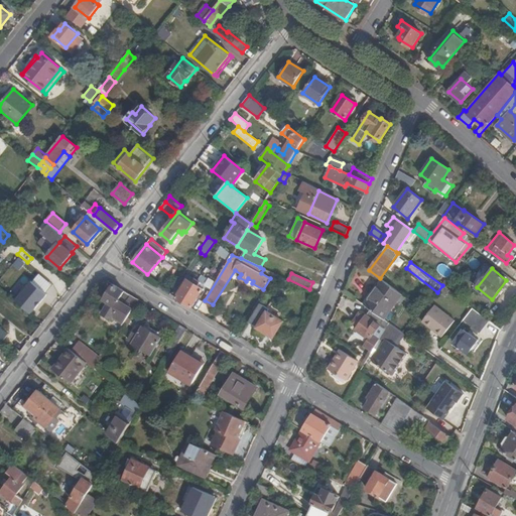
[(176,298),(192,307),(205,288),(200,285),(201,283),(196,279),(194,282),(188,279),(176,298)]
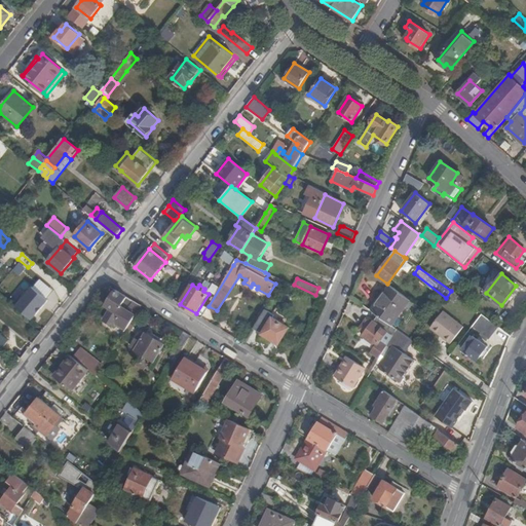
[(16,305),(33,321),(51,301),(34,286),(16,305)]
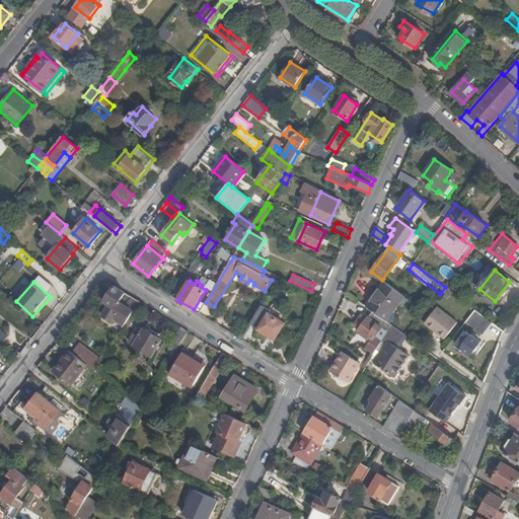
[(384,282),(366,306),(372,311),(385,320),(403,296),(384,282)]
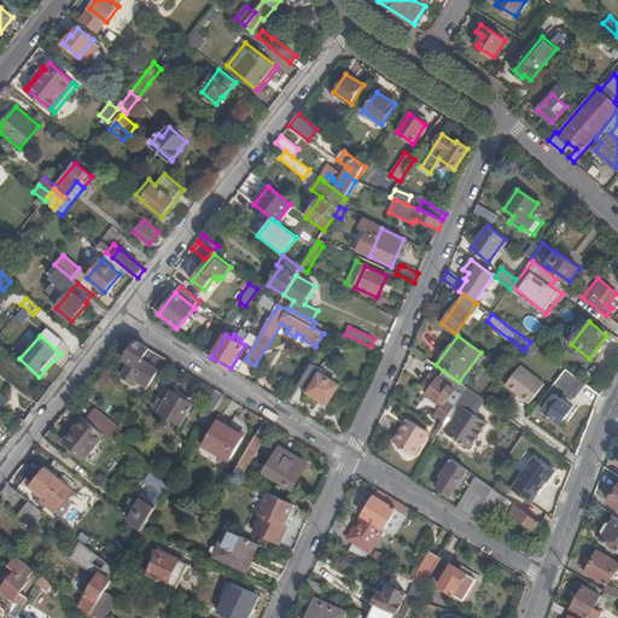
[(147,391),(167,360),(136,340),(126,359),(130,362),(123,374),(123,378),(130,383),(134,382),(147,391)]
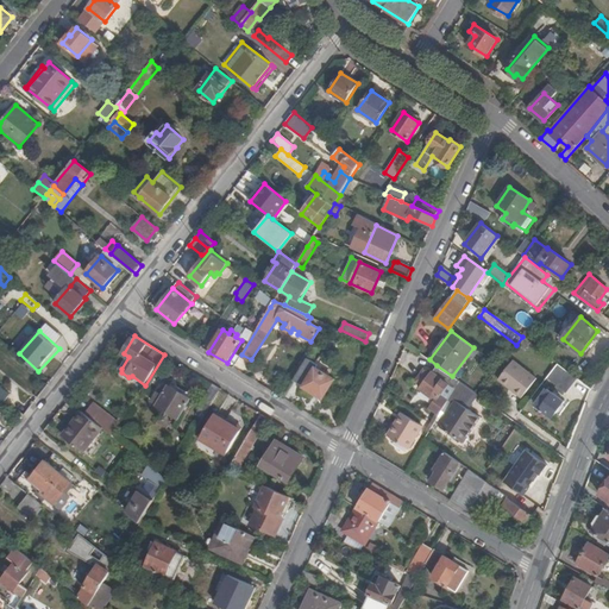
[(307,358),(294,380),(322,397),(334,380),(321,370),(324,368),(307,358)]
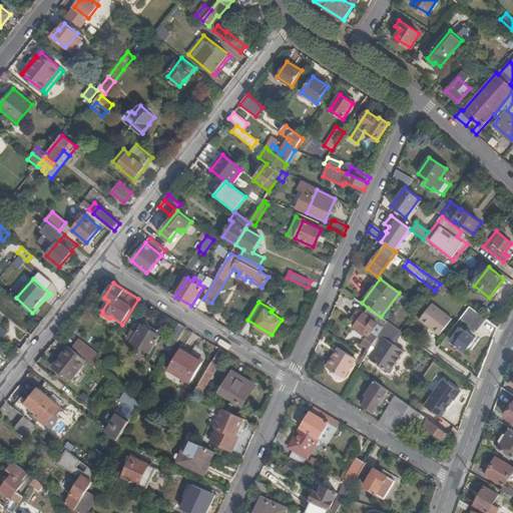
[(439,336),(452,319),(431,304),(419,320),(439,336)]
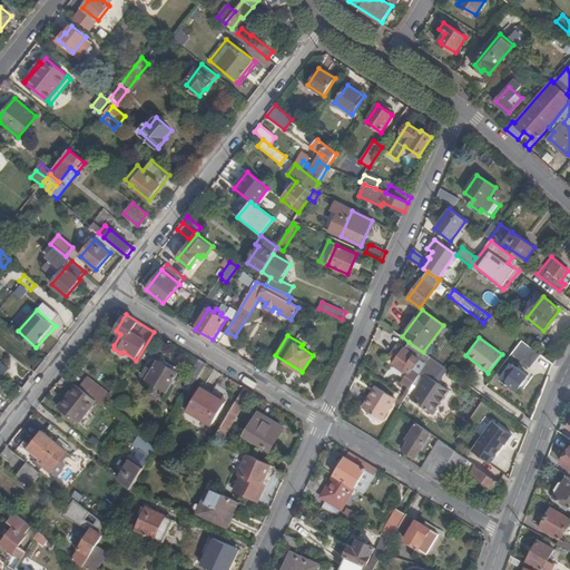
[(402,383),(411,389),(422,371),(430,357),(423,352),(409,342),(403,350),(393,362),(392,364),(408,376),(402,383)]
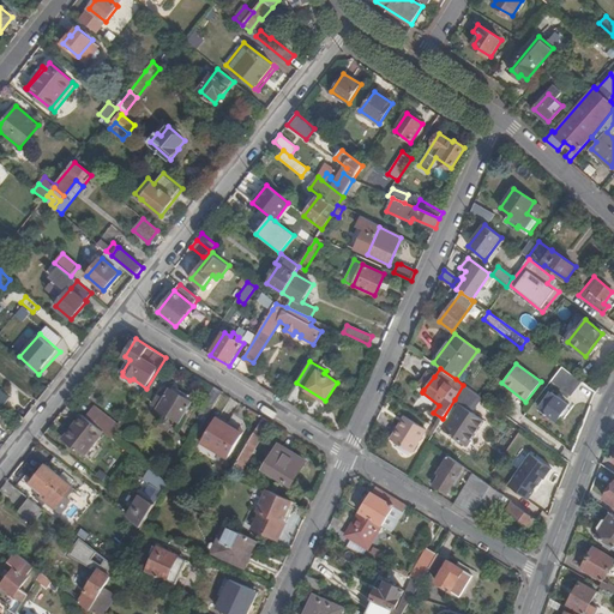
[(573,393),(583,380),(566,369),(557,383),(573,393)]
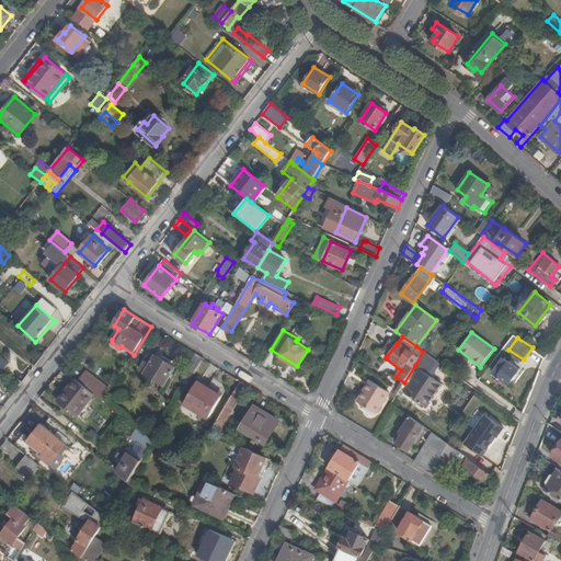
[(390,339),(380,351),(387,356),(397,344),(390,339)]
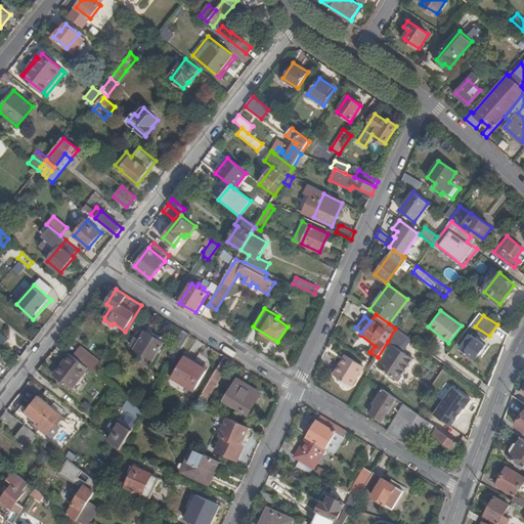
[(398,349),(407,337),(395,329),(388,341),(392,345),(398,349)]
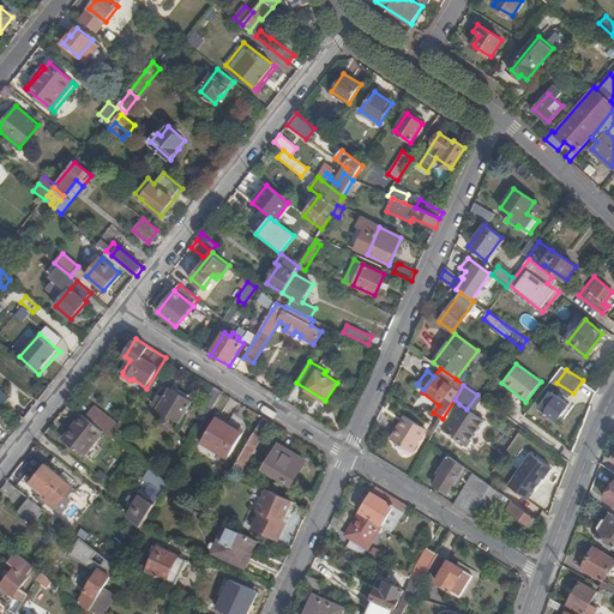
[(164,386),(154,405),(180,422),(192,402),(170,389),(170,390),(164,386)]
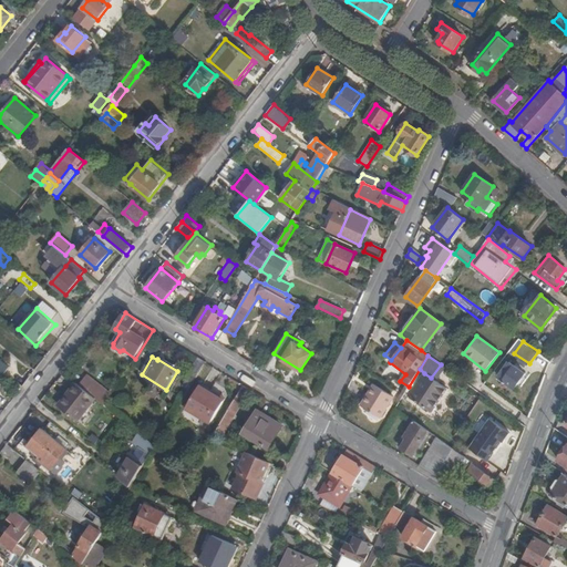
[(189,390),(205,362),(197,358),(189,370),(191,371),(183,385),(189,390)]
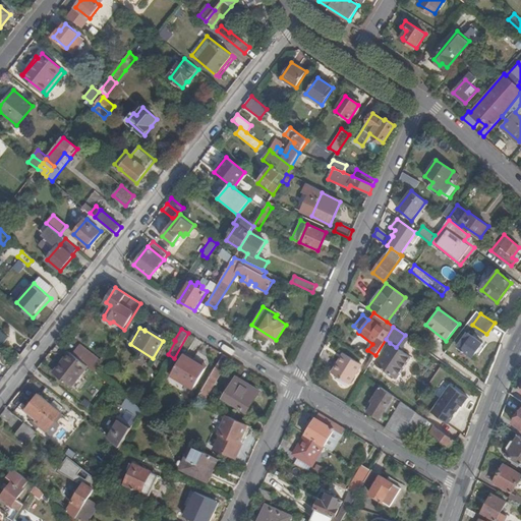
[(9,337),(0,330),(0,343),(2,346),(9,337)]
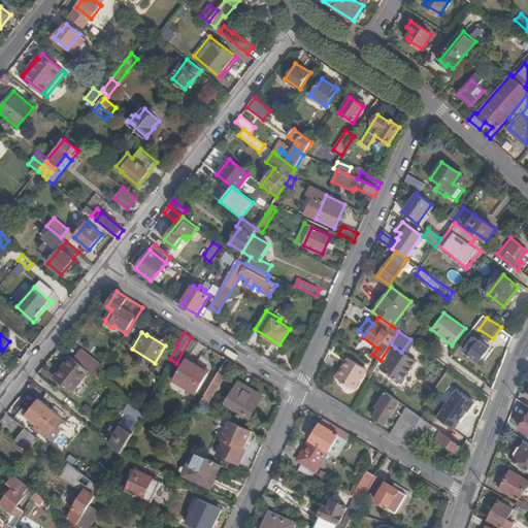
[(480,362),(490,348),(475,337),(465,352),(480,362)]
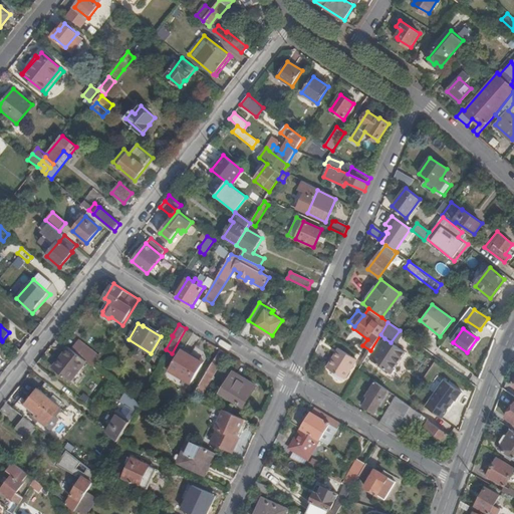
[(405,351),(391,342),(384,338),(369,360),(390,374),(405,351)]
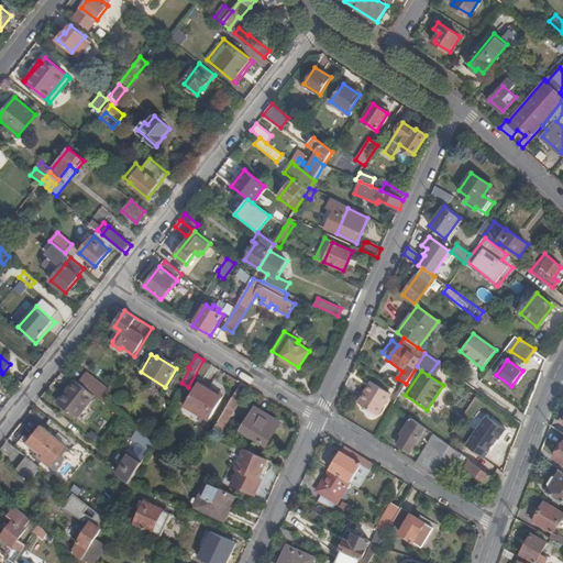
[(105,403),(111,392),(88,373),(79,383),(96,396),(105,403)]
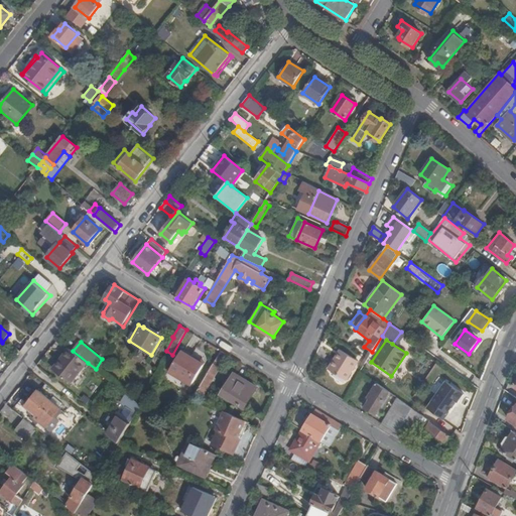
[(88,363),(73,351),(70,349),(62,358),(66,359),(55,372),(71,385),(88,363)]
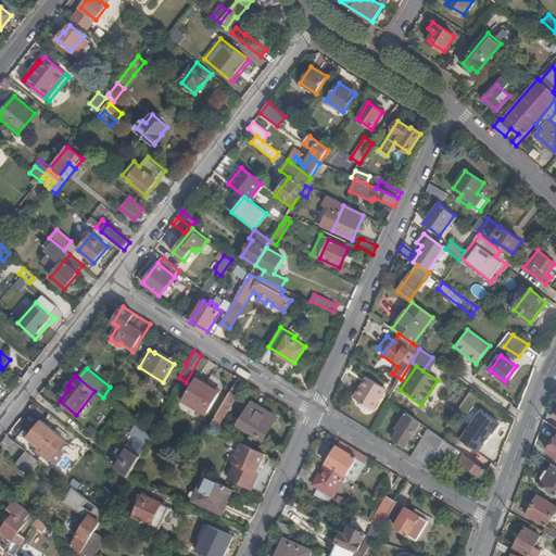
[(374,411),(387,390),(367,377),(355,397),(374,411)]
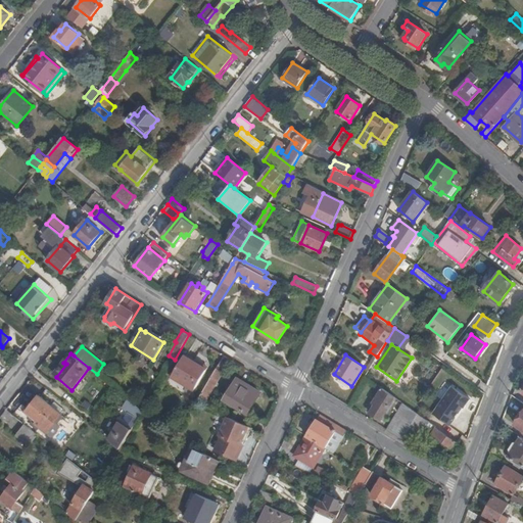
[(184,357),(173,375),(173,379),(181,383),(183,382),(195,389),(207,369),(201,365),(199,365),(198,366),(195,363),(195,361),(186,355),(184,357)]
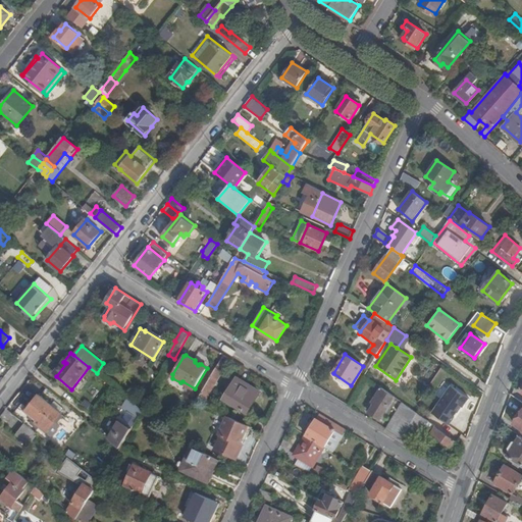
[(207,399),(227,366),(231,360),(225,356),(224,356),(196,402),(211,409),(214,405),(212,401),(207,399)]
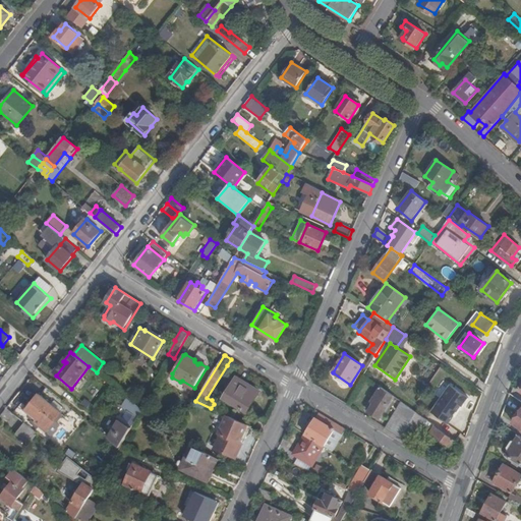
[(66,362),(63,361),(53,373),(56,375),(66,362)]
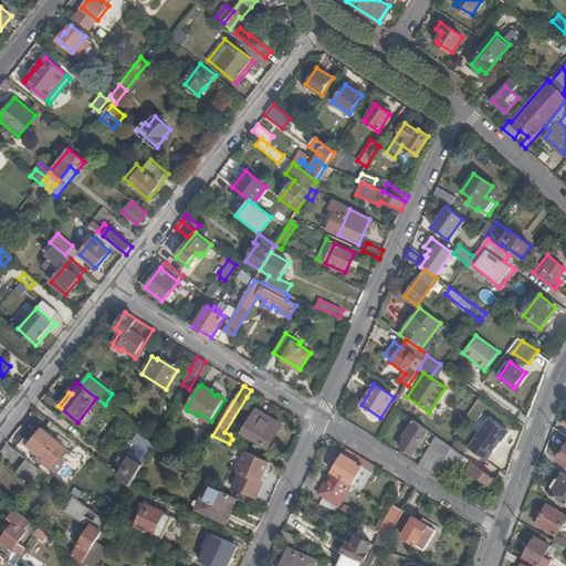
[(244,432),(254,439),(268,447),(281,425),(257,410),(251,421),(244,432)]
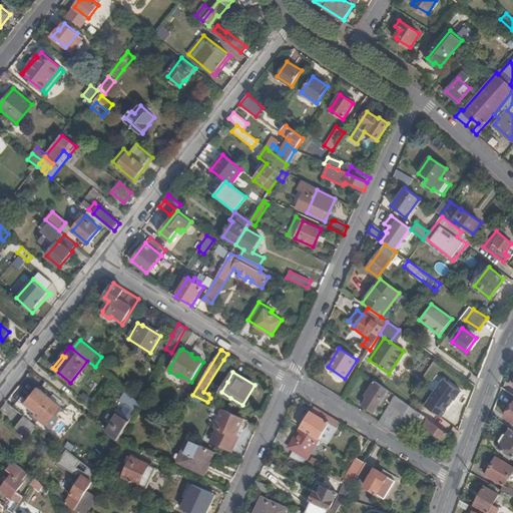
[(424,406),(440,417),(451,403),(449,402),(452,398),(455,400),(461,392),(443,379),(424,406)]
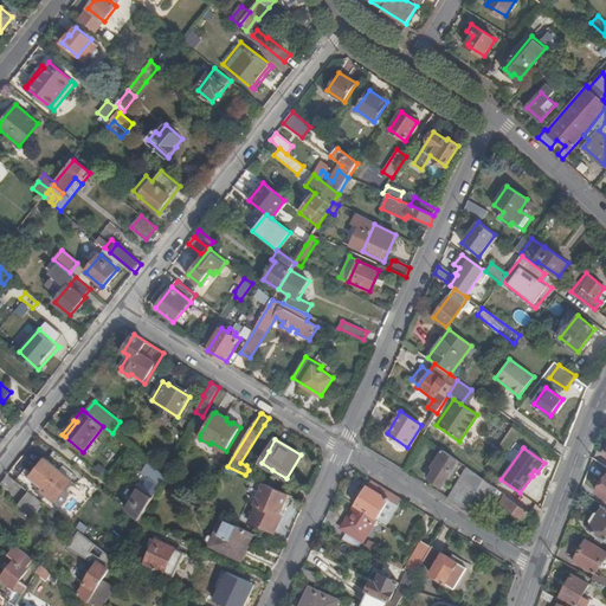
[(457,461),(443,451),(432,468),(434,469),(429,478),(442,487),(457,461)]
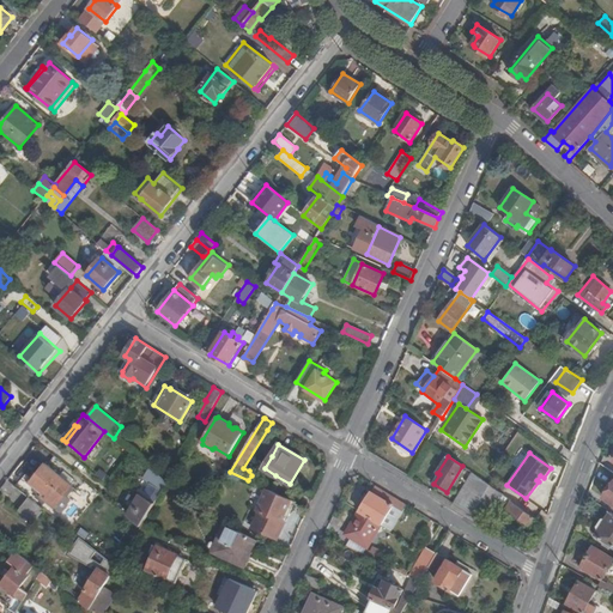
[(46,465),(31,483),(44,495),(47,499),(61,510),(71,499),(66,496),(73,486),(46,465)]
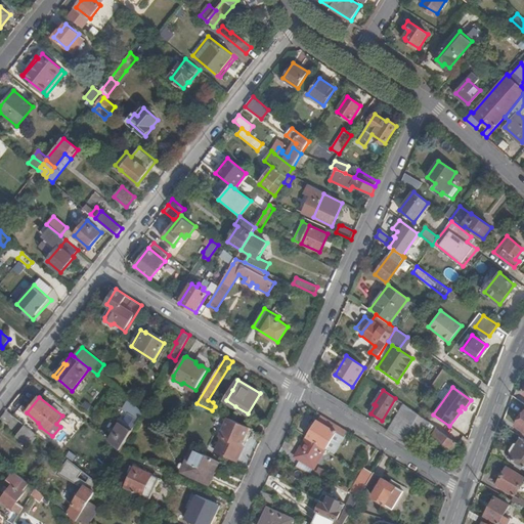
[(388,430),(403,440),(418,415),(403,404),(388,430)]
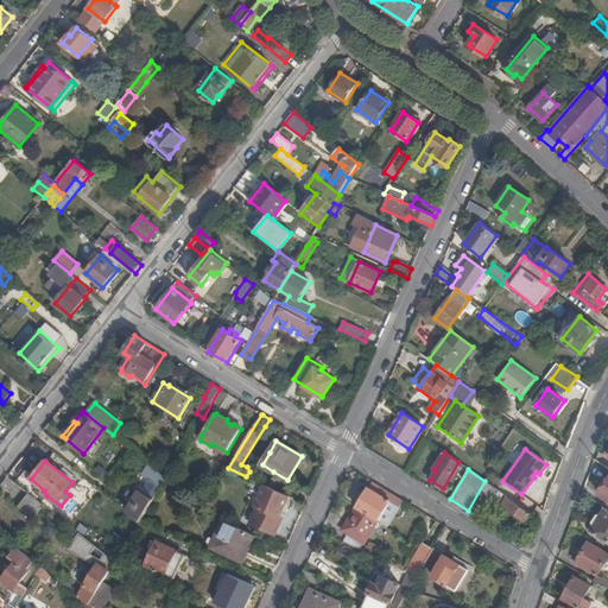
[(163,485),(168,479),(162,474),(156,483),(162,487),(163,485)]
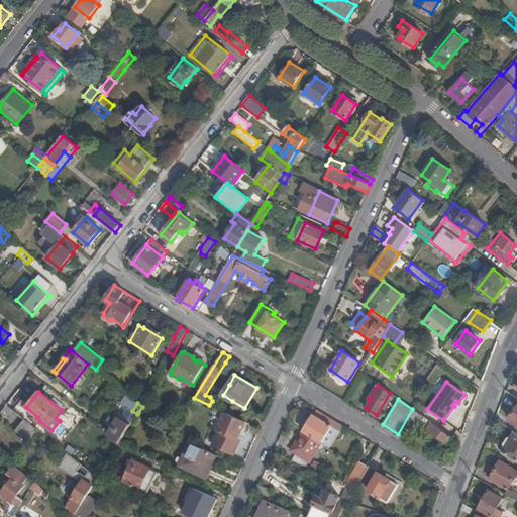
[(322,443),(330,447),(343,426),(316,409),(308,423),(306,423),(303,427),(303,431),(322,443)]
